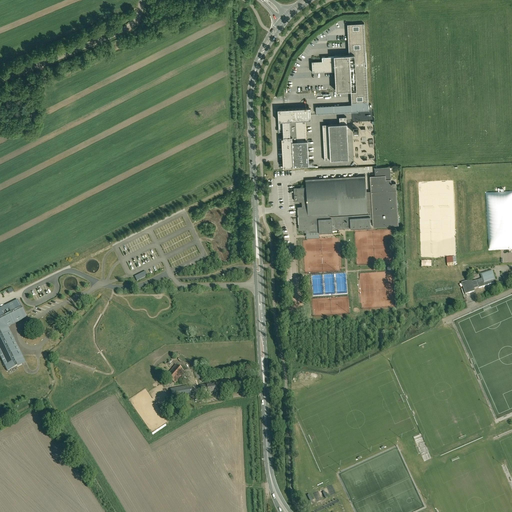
[(322,61),(311,61),(312,72),(336,71),(337,89),(350,89),(351,103),(356,103),(368,102),(364,23),(347,24),(349,56),(322,57),(322,61)]
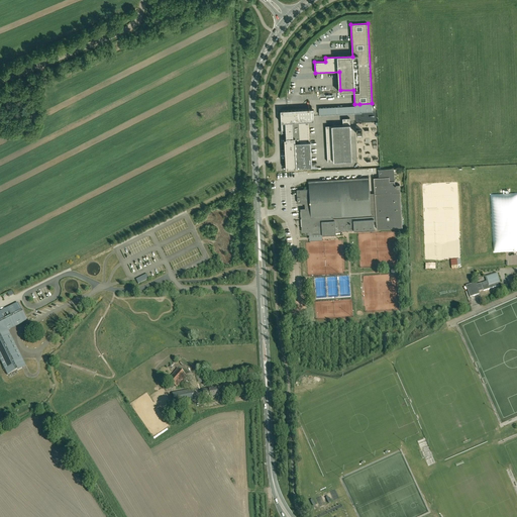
[(373,111),(372,103),(359,104),(360,111),(373,111)]
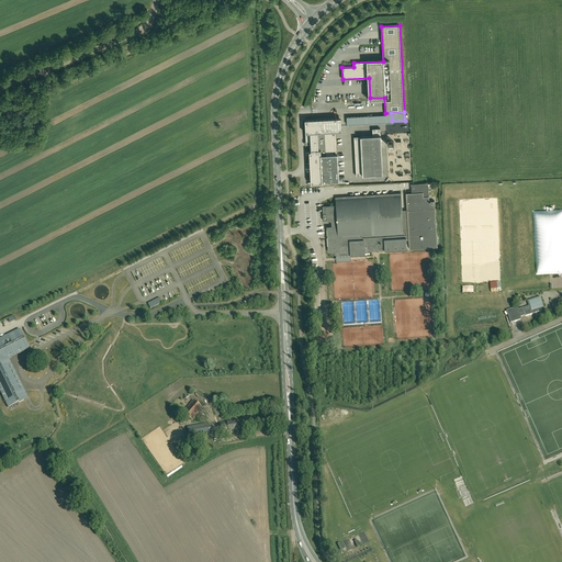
[(305,119),(306,144),(311,144),(311,150),(310,150),(311,183),(323,182),(323,181),(339,180),(337,131),(343,131),(341,117),(313,119),(305,119)]
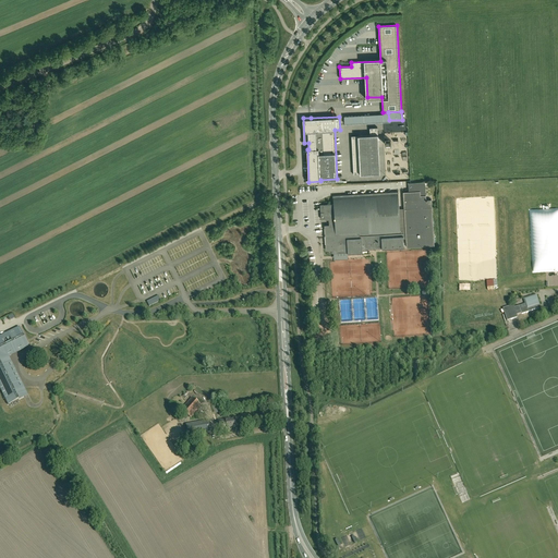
[(352,135),(353,174),(380,173),(378,128),(370,128),(371,135),(352,135)]
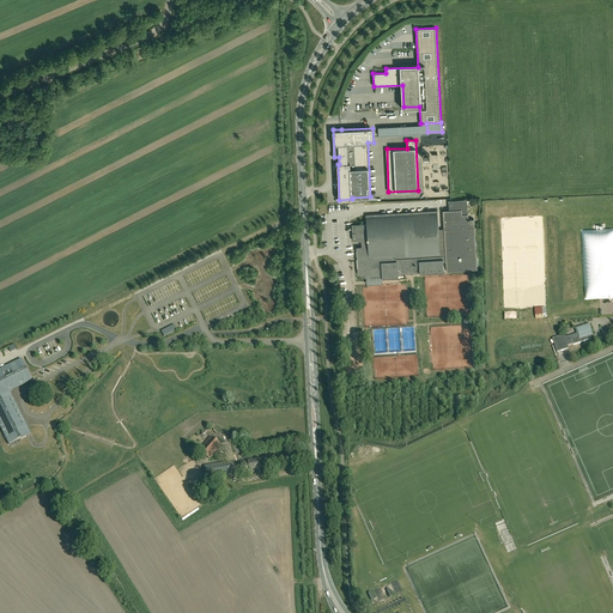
[(366,224),(352,224),(352,241),(357,240),(358,241),(360,241),(362,248),(358,248),(359,260),(357,260),(358,265),(359,265),(360,273),(365,273),(365,275),(382,274),(382,278),(398,277),(398,274),(419,273),(444,272),(443,262),(445,262),(447,271),(477,269),(474,219),(469,219),(468,219),(468,214),(461,214),(461,210),(449,211),(443,211),(444,229),(438,229),(437,211),(365,214),(366,224)]
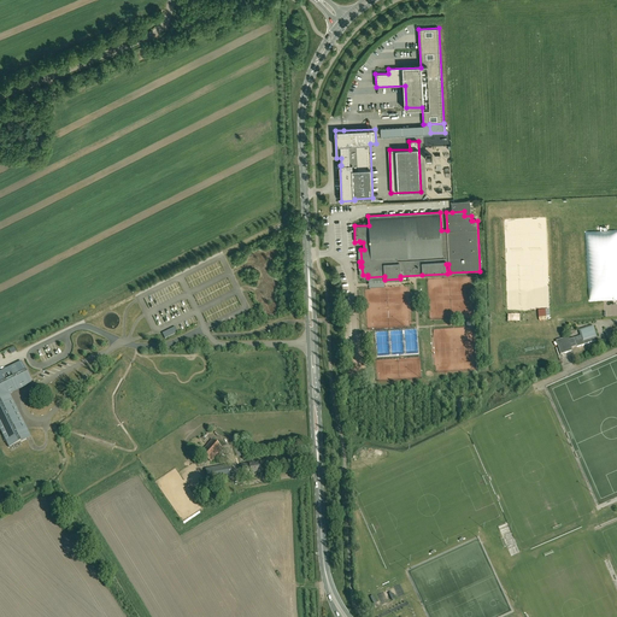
[(576,346),(577,347),(598,340),(593,325),(586,328),(587,330),(580,333),(581,336),(569,340),(568,336),(556,341),(560,354),(573,351),(571,348),(576,346)]
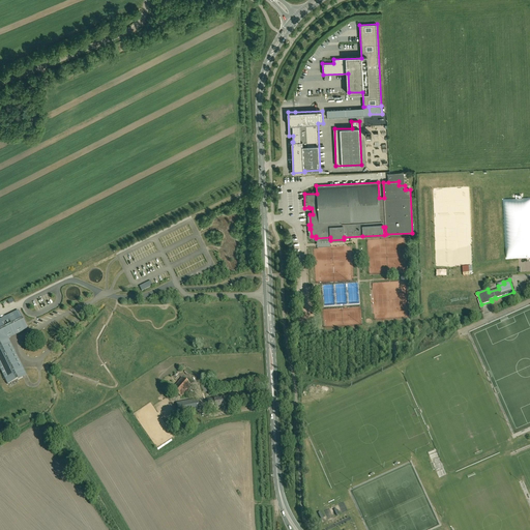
[(150,281),(140,287),(142,291),(153,286),(150,281)]
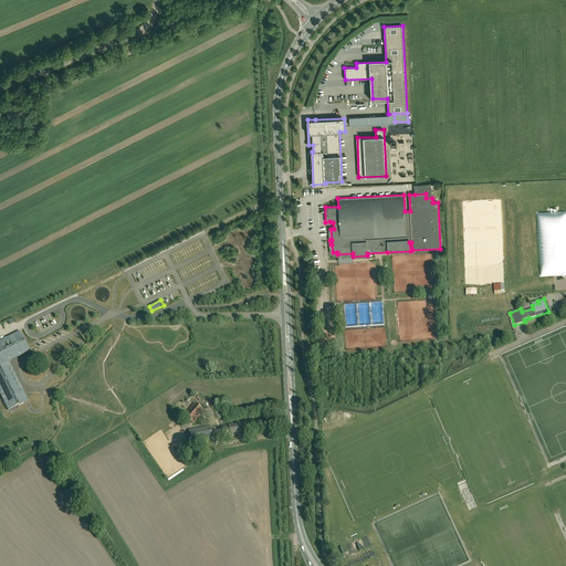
[(0,388),(4,398),(2,399),(7,408),(18,402),(19,405),(24,402),(20,395),(22,394),(6,360),(29,349),(20,332),(0,341),(0,388)]
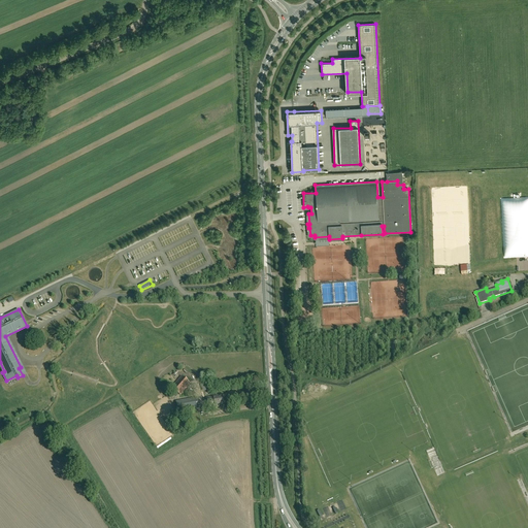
[(171,387),(179,395),(190,384),(182,375),(171,387)]
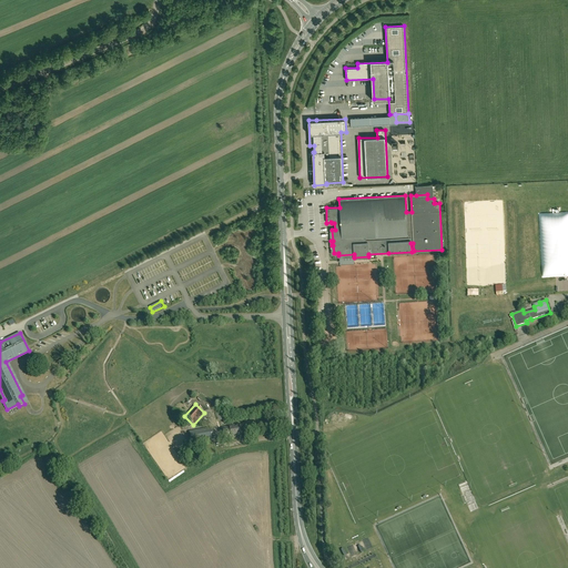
[(32,408),(0,415),(0,423),(33,415),(32,408)]
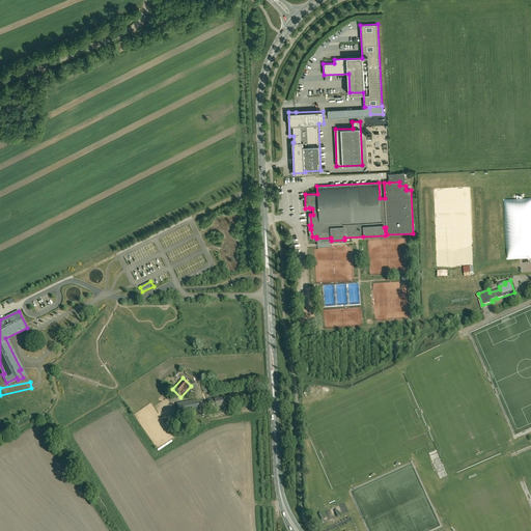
[(48,385),(27,391),(28,395),(49,389),(48,385)]
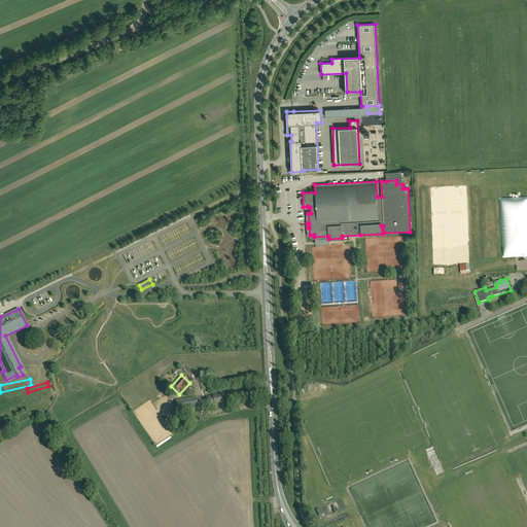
[(197,396),(175,400),(177,412),(198,408),(197,396)]
